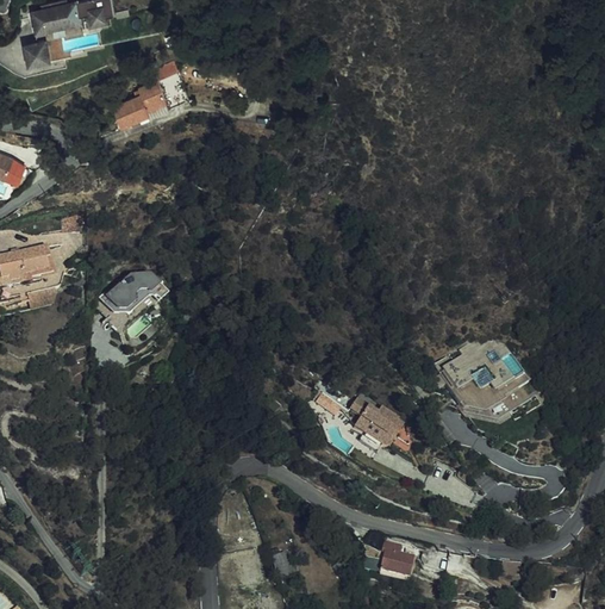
[(108,0),(111,5),(126,1),(126,0),(49,0),(56,26),(47,30),(50,49),(72,43),(83,39),(82,35),(80,25),(79,18),(69,20),(68,14),(73,12),(74,8),(79,7),(81,8),(98,5),(97,1),(101,0),(108,0)]
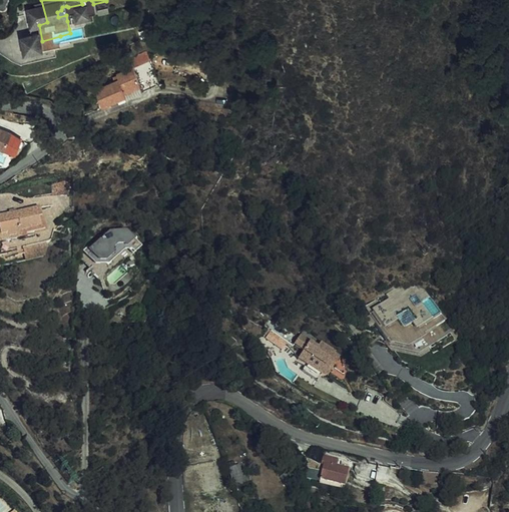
[(108,6),(106,1),(93,4),(91,5),(92,10),(108,6)]
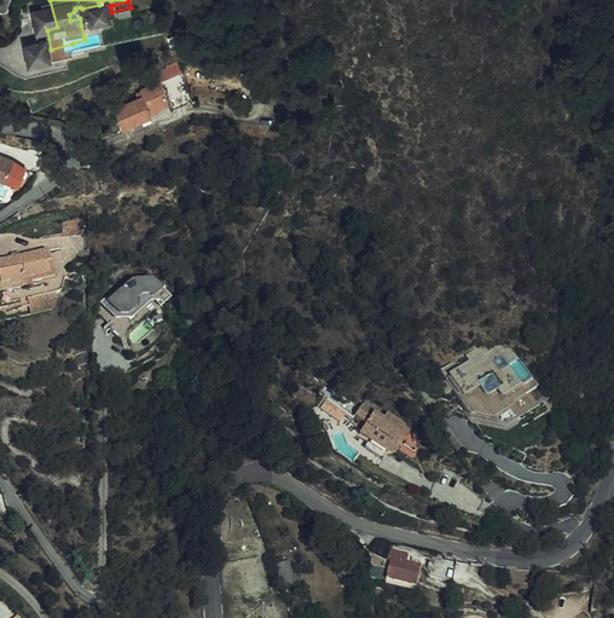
[(102,13),(99,5),(82,9),(80,7),(75,9),(74,12),(69,15),(70,21),(80,18),(102,13)]
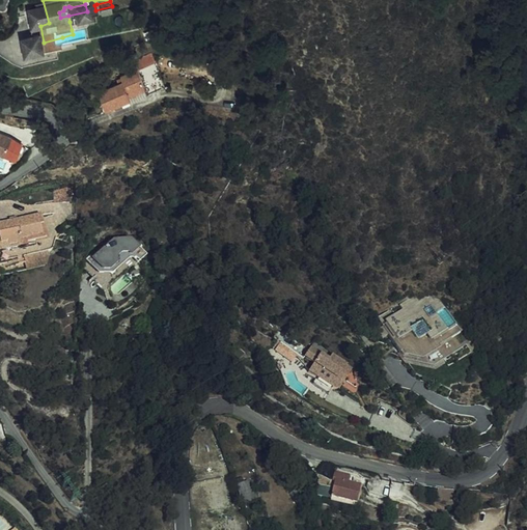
[(158,52),(141,57),(144,66),(161,61),(158,52)]
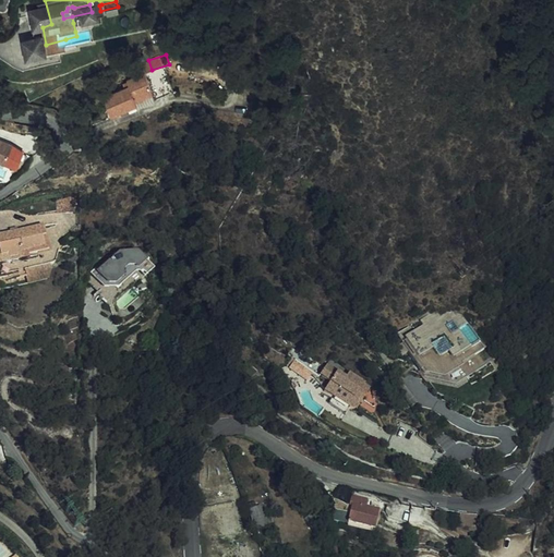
[(112,84),(88,96),(93,106),(98,114),(121,103),(123,105),(145,94),(154,88),(147,74),(133,81),(129,72),(111,80),(113,83),(112,84)]
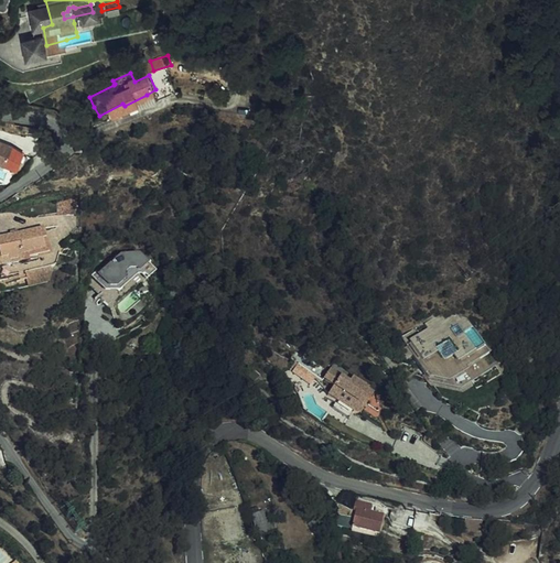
[(0,157),(4,160),(11,145),(0,141),(0,157)]
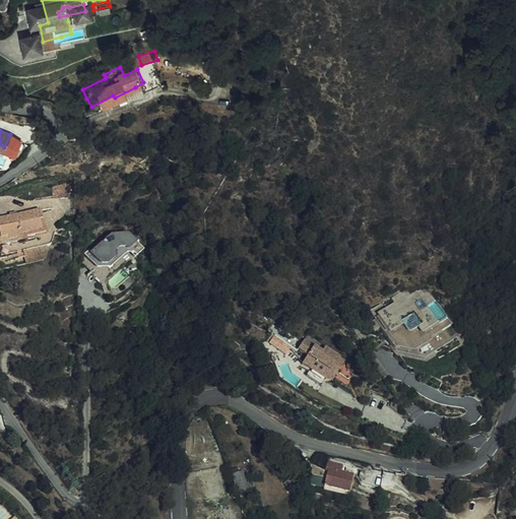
[(0,254),(27,248),(38,246),(33,220),(30,211),(11,216),(0,218),(0,254)]
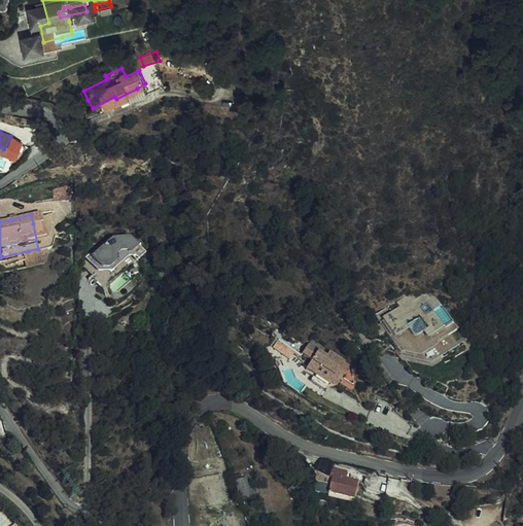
[(106,241),(95,250),(128,246),(124,240),(106,241)]
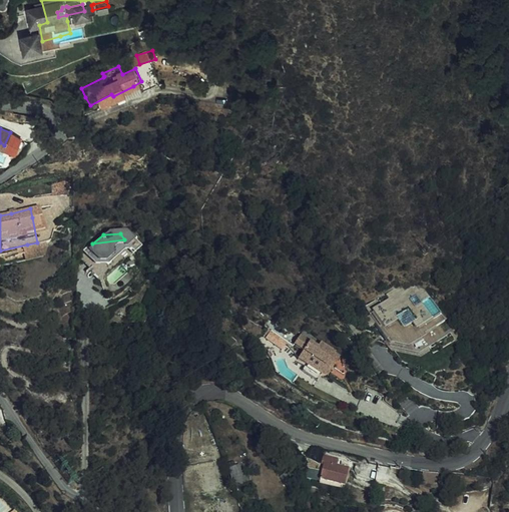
[(124,239),(92,243),(80,253),(74,258),(84,269),(82,270),(93,284),(97,281),(96,279),(115,263),(116,265),(125,258),(133,250),(124,239)]
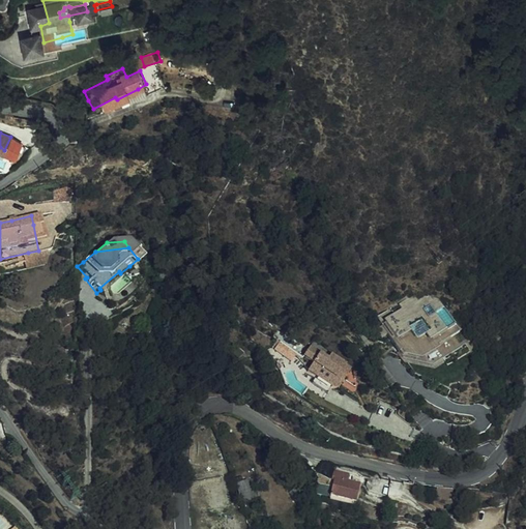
[(393,339),(400,347),(404,344),(407,347),(421,349),(438,338),(436,335),(447,326),(439,314),(446,307),(436,293),(428,291),(426,289),(415,296),(410,290),(396,301),(400,306),(385,318),(389,324),(384,329),(391,338),(393,335),(395,338),(393,339)]
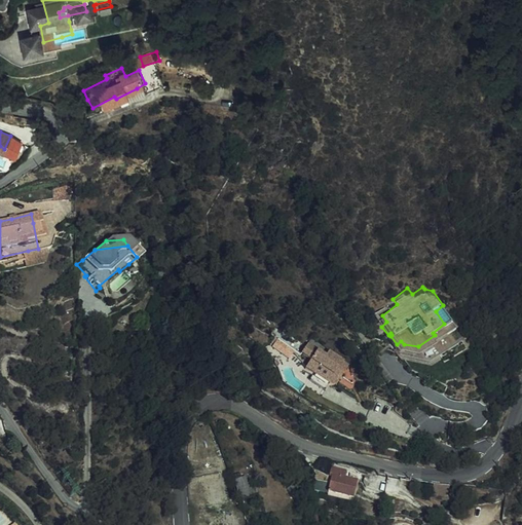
[(343,305),(362,311),(365,302),(361,300),(362,297),(358,295),(357,299),(346,295),(343,305)]
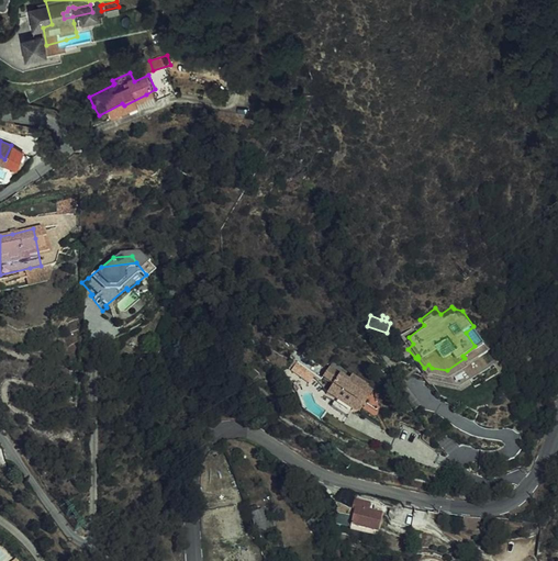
[(379,360),(382,352),(369,345),(365,352),(379,360)]
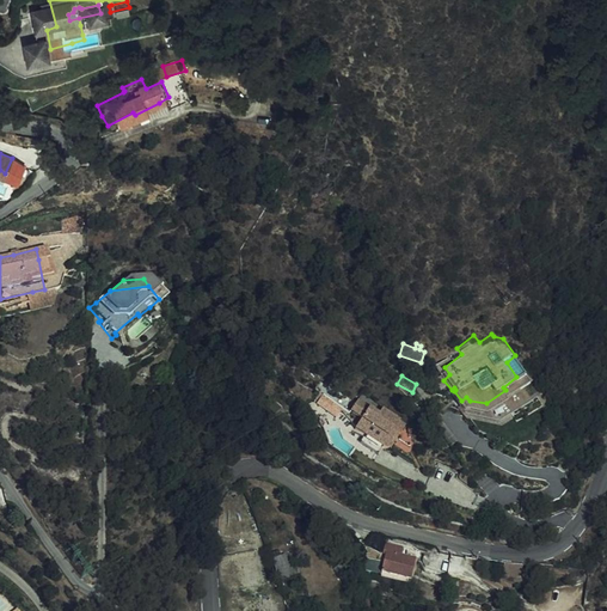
[(503,388),(506,390),(520,380),(516,377),(503,388)]
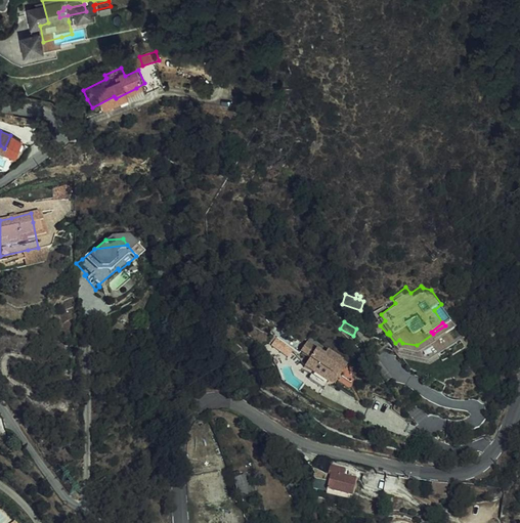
[(278,329),(273,325),(267,335),(271,338),(278,329)]
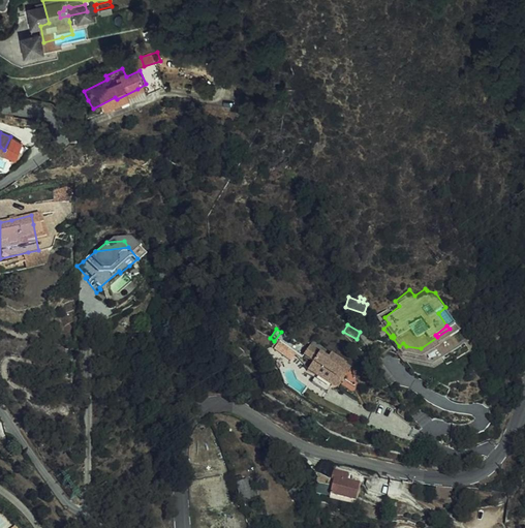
[(296,353),(277,342),(273,350),(278,353),(283,352),(290,356),(296,353)]
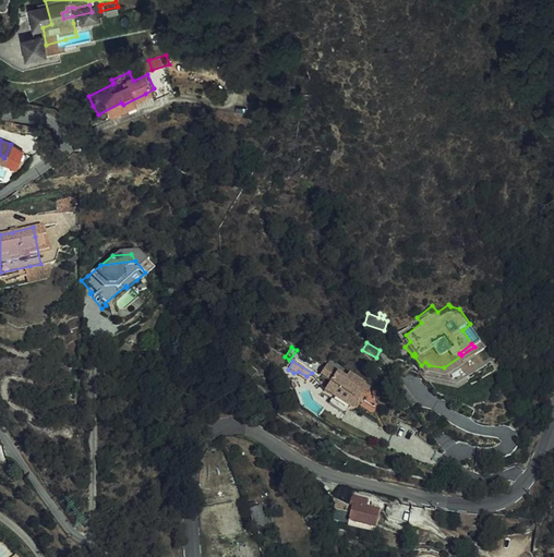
[(358,404),(364,395),(359,391),(365,380),(348,371),(346,375),(325,364),(318,374),(329,379),(324,390),(333,396),(329,402),(346,411),(350,404),(352,407),(358,404)]
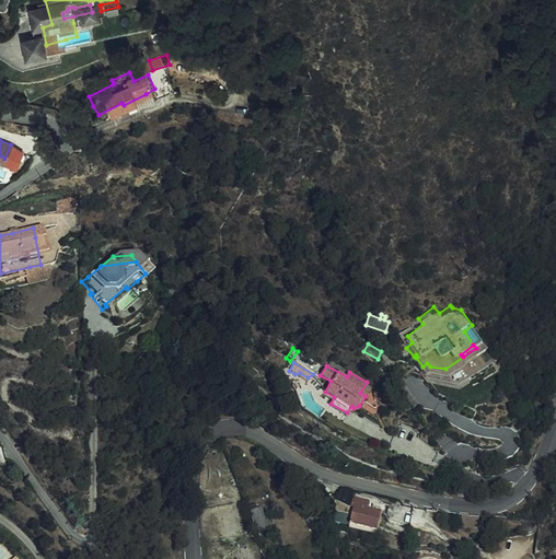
[(360,393),(366,396),(371,385),(367,382),(360,393)]
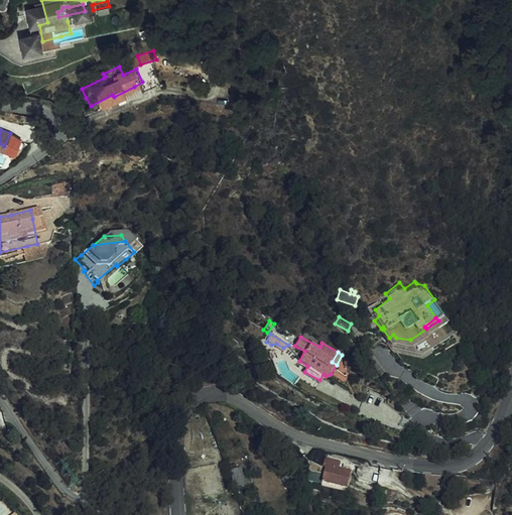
[(329,462),(331,462),(344,466),(345,459),(340,457),(331,455),(330,457),(329,462)]
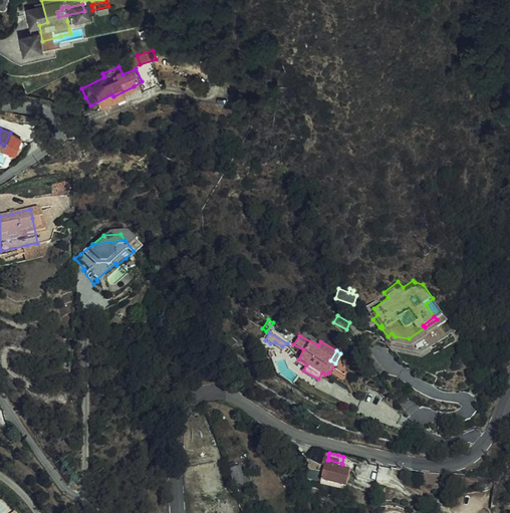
[(230,462),(233,469),(248,464),(246,457),(237,459),(236,455),(232,457),(233,461),(230,462)]
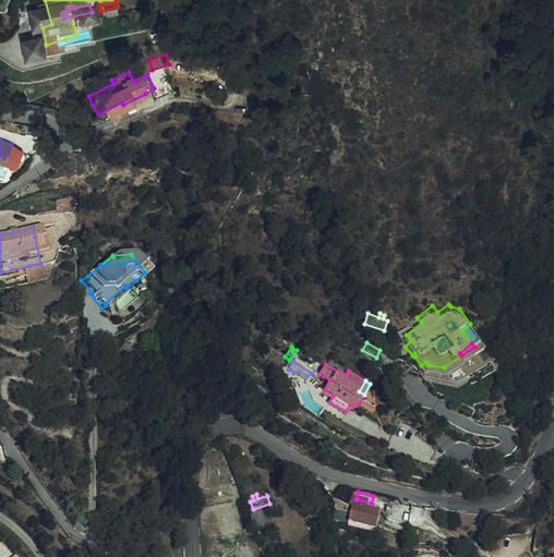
[(358,499),(357,504),(352,520),(365,523),(380,528),(385,507),(372,504),(358,499)]
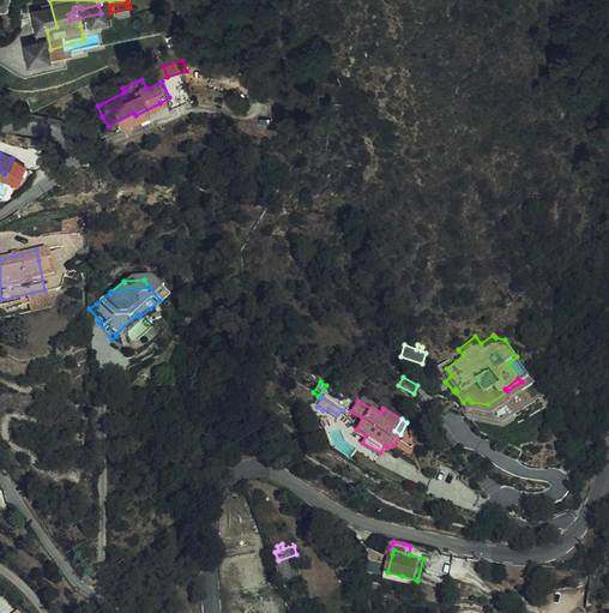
[(474,553),(458,550),(456,564),(471,566),(474,553)]
